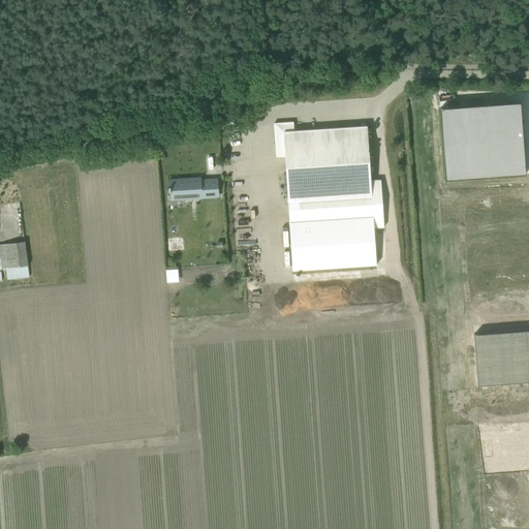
[(520,101),(439,107),(444,180),(525,174),(520,101)]
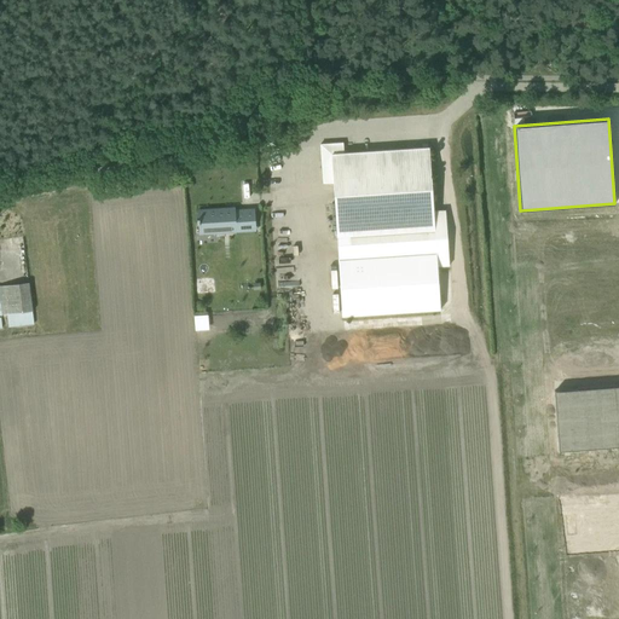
[(343,143),(320,145),(320,157),(323,184),(333,183),(336,237),(360,236),(362,258),(339,259),(342,317),(440,311),(437,267),(449,266),(445,210),(433,212),(429,148),(343,154),(343,143)]
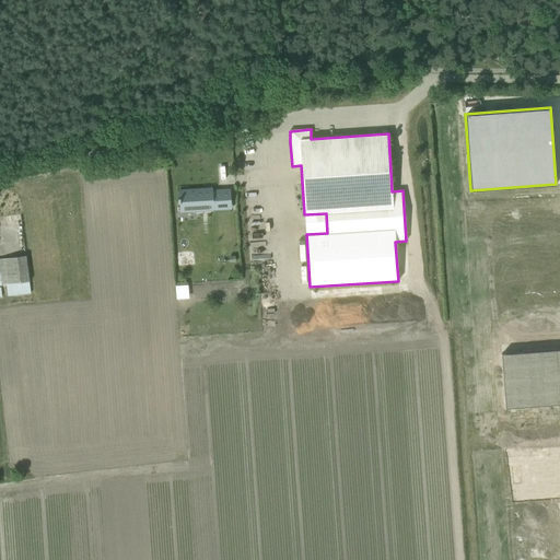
[(231,206),(230,190),(209,191),(209,189),(178,190),(179,198),(178,198),(178,203),(179,203),(179,206),(197,205),(198,211),(210,210),(210,207),(231,206)]
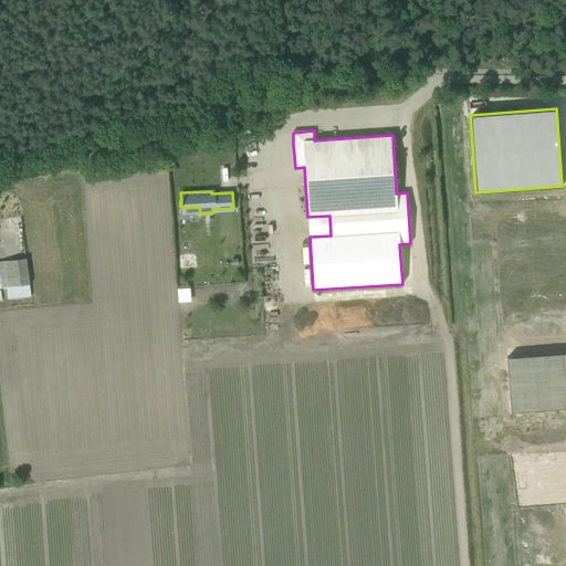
[(0,217),(0,228),(21,228),(21,217),(0,217)]
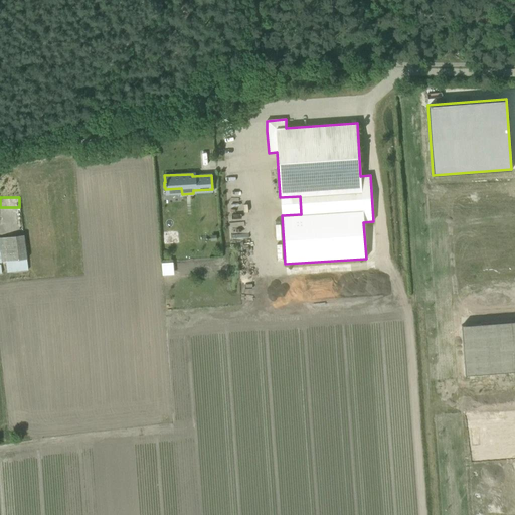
[(24,234),(0,236),(0,359),(19,357),(9,262),(26,260),(24,234)]
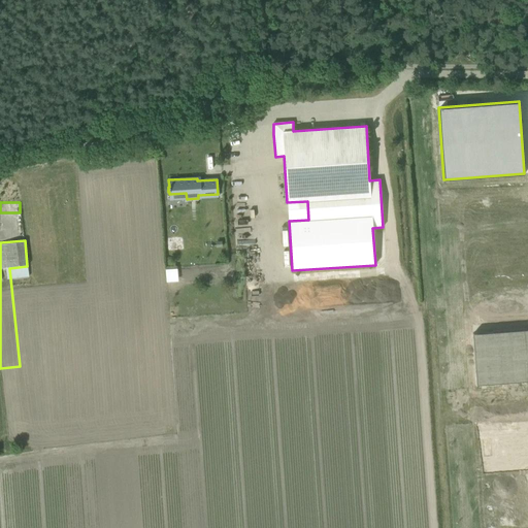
[(527,329),(472,333),(476,385),(527,381),(527,329)]
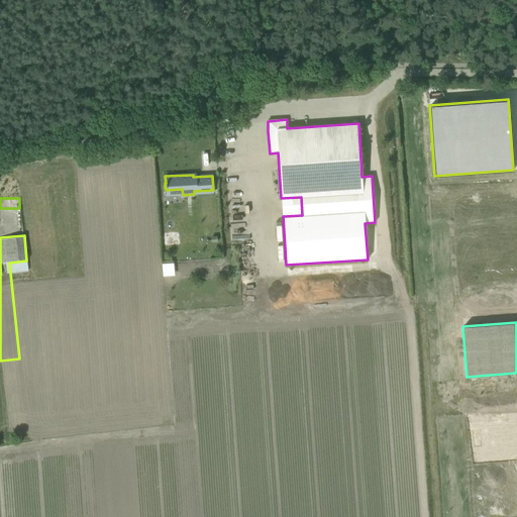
[(516,413),(470,417),(473,461),(516,457),(516,413)]
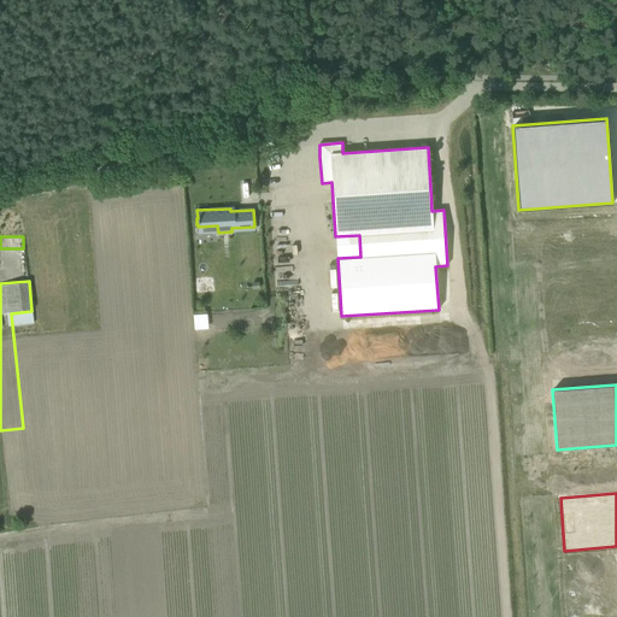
All buildings are outlined.
